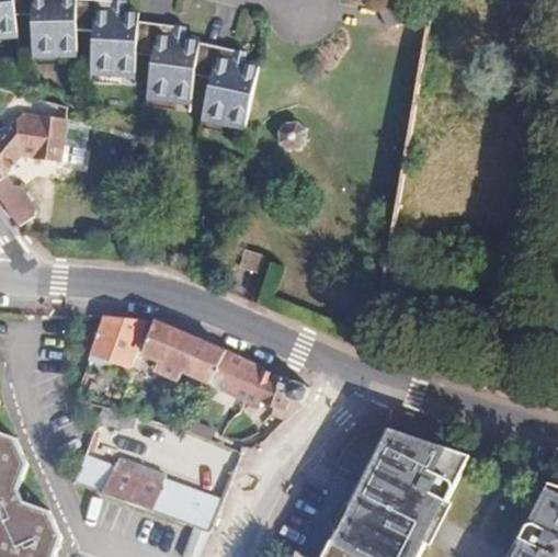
[(13,14),(30,14),(31,50),(77,49),(76,30),(92,31),(90,68),(134,71),(135,53),(150,55),(146,92),(194,98),(197,71),(214,75),(205,113),(248,122),(260,64),(246,60),(245,68),(234,66),(237,49),(202,42),(202,40),(185,37),(184,44),(173,43),(175,25),(138,20),(139,12),(125,11),(124,18),(112,16),(113,1),(101,0),(0,0),(0,33),(14,32),(13,14)]
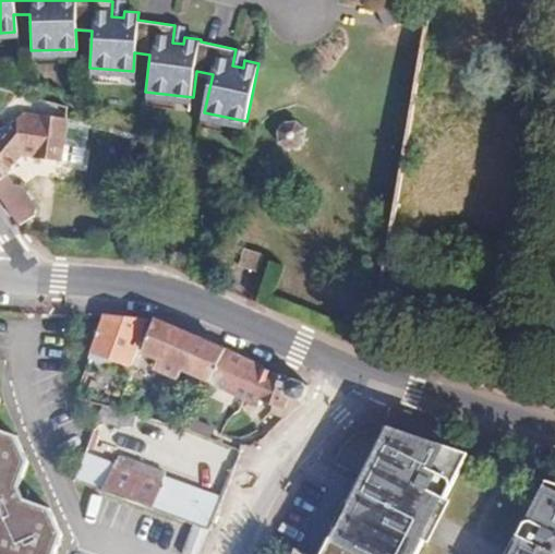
[(389,0),(377,5),(387,24),(400,17),(391,0),(389,0)]
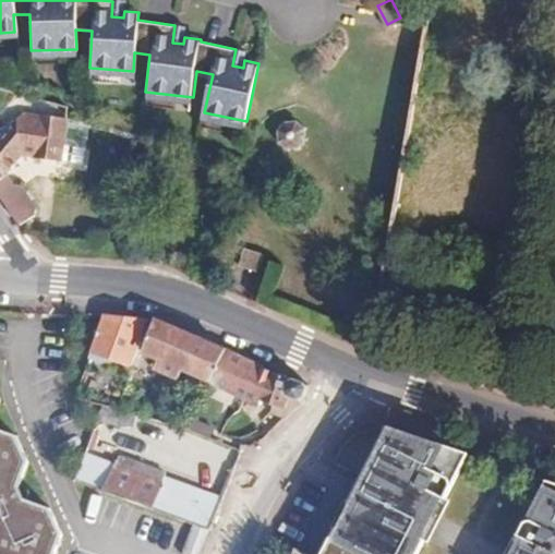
[(125,2),(112,1),(111,16),(123,17),(124,11),(125,2)]
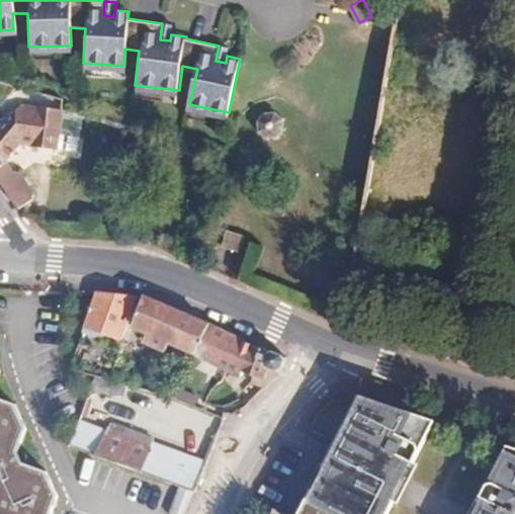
[(172,24),(162,23),(160,39),(170,40),(171,34),(172,24)]
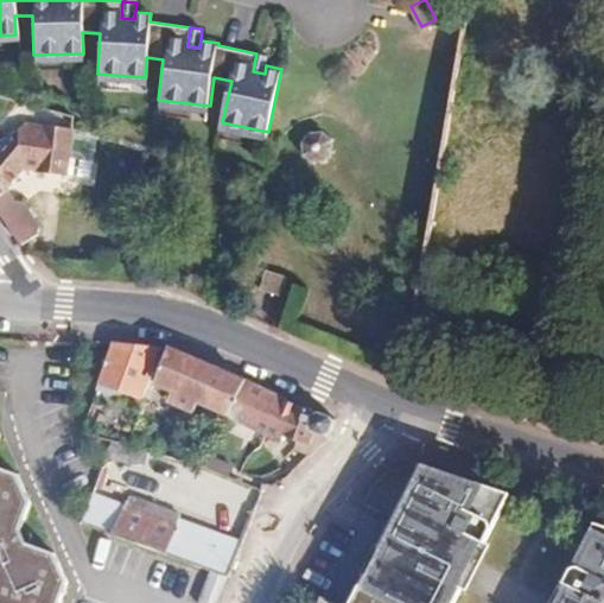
[(268,57),(256,54),(253,71),(265,74),(266,65),(268,57)]
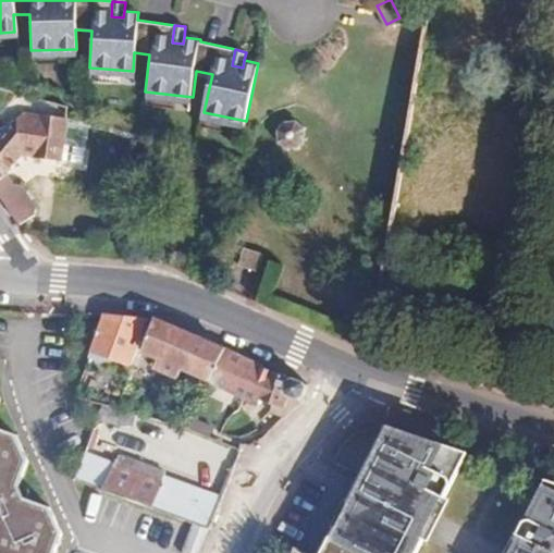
[(0,192),(21,222),(34,213),(35,206),(21,184),(13,183),(5,172),(22,152),(60,156),(61,139),(83,142),(86,121),(64,113),(51,112),(22,109),(14,117),(3,128),(0,132),(0,124),(1,123),(0,122),(0,192)]
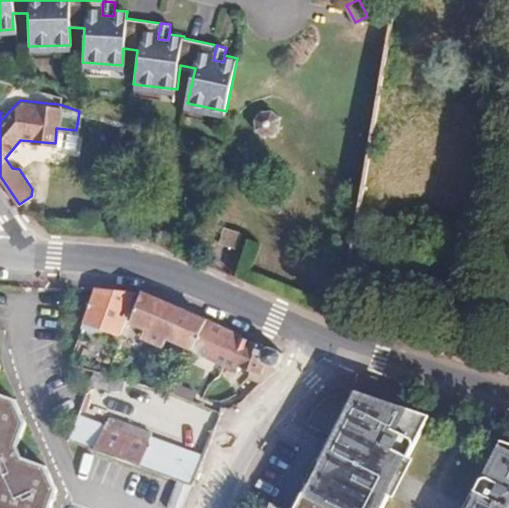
[(264,110),(258,117),(258,126),(264,133),(274,132),(280,126),(280,116),(273,110),(264,110)]
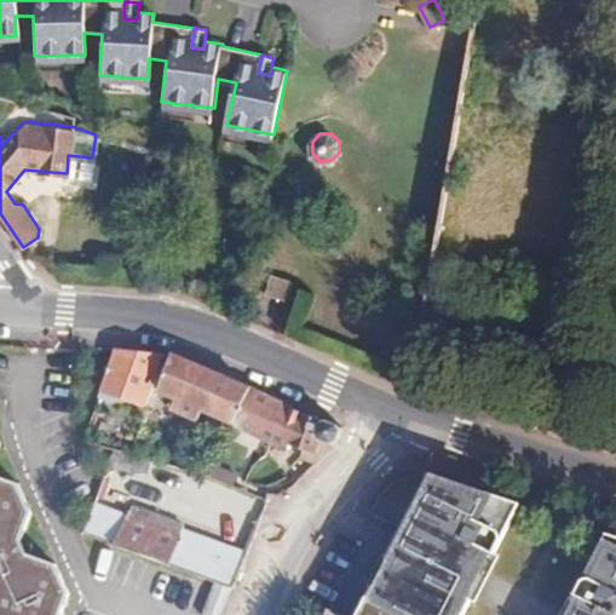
[(294,279),(275,271),(266,289),(287,298),(294,279)]
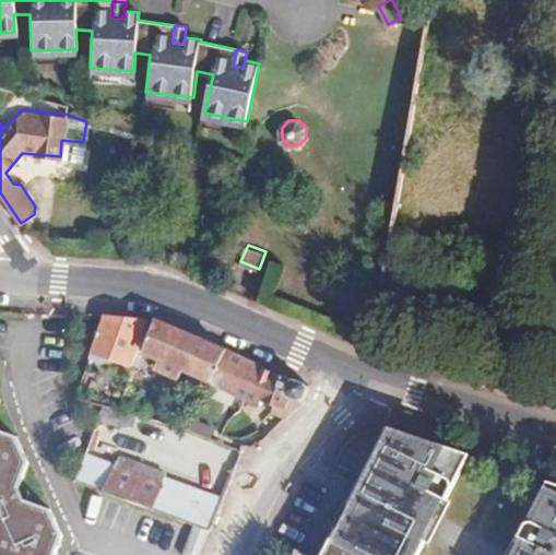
[(97,315),(92,331),(84,354),(123,365),(141,321),(97,315)]
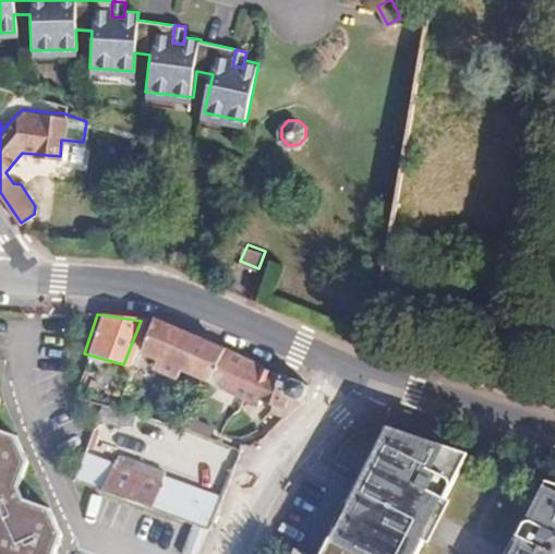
[(148,322),(137,349),(155,357),(151,366),(171,375),(176,365),(204,380),(219,348),(148,322)]
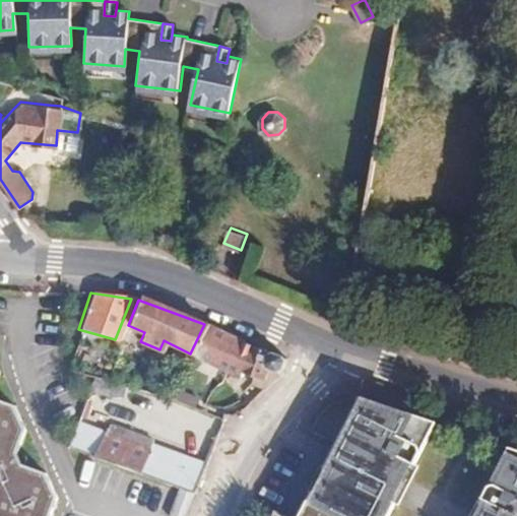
[(281,359),(204,324),(190,353),(236,376),(239,371),(250,375),(260,379),(265,369),(274,373),(277,374),(281,359)]
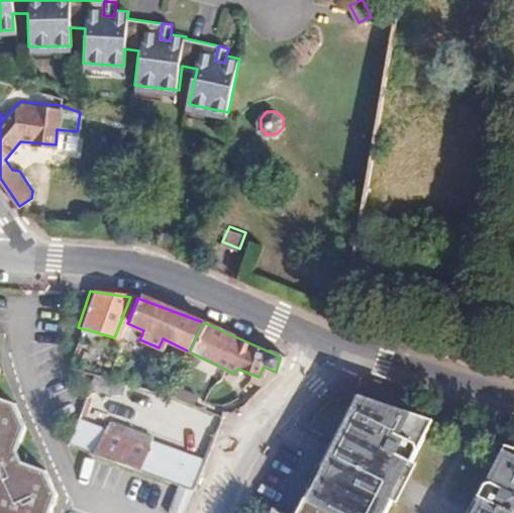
[(100,341),(75,334),(73,341),(95,347),(100,341)]
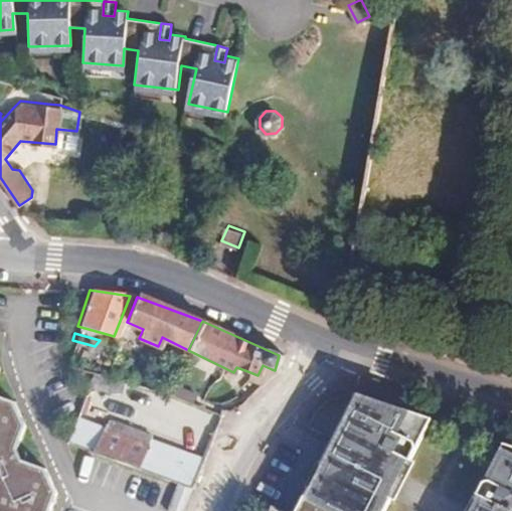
[(258,375),(247,371),(244,377),(258,383),(272,369),(263,365),(258,375)]
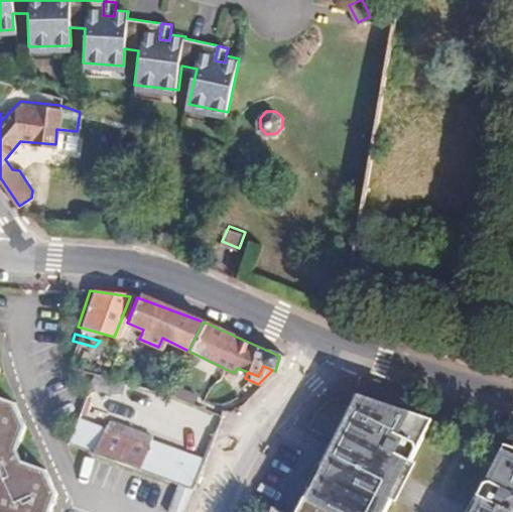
[(313,407),(313,408),(304,424),(332,438),(291,511),(281,511),(269,504),(266,511),(382,511),(390,497),(390,496),(391,479),(385,476),(390,467),(396,470),(403,456),(409,459),(409,458),(430,416),(354,391),(353,391),(352,391),(351,391),(350,390),(349,390),(348,390),(347,390),(345,390),(344,390),(343,391),(342,391),(341,391),(340,391),(339,391),(338,391),(337,392),(336,392),(335,392),(334,392),(333,393),(332,393),(331,394),(330,394),(329,395),(328,395),(327,396),(326,396),(326,397),(325,397),(324,398),(323,398),(322,399),(321,400),(319,400),(319,401),(318,402),(317,403),(316,403),(316,404),(315,405),(314,406),(314,407),(313,407)]
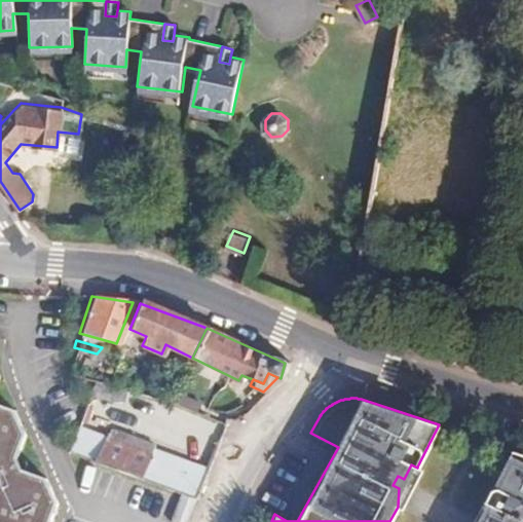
[(0,521),(45,521),(53,502),(42,477),(20,470),(22,463),(20,457),(13,455),(22,433),(10,409),(0,405),(0,521)]
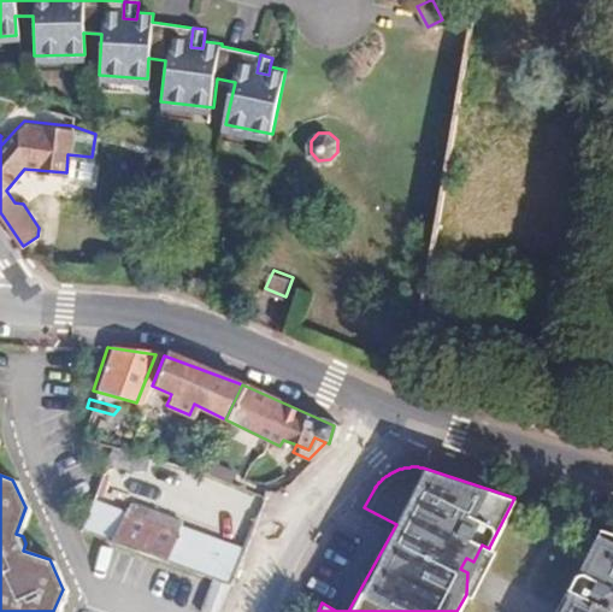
[(122,512),(86,500),(75,529),(107,540),(110,541),(121,516),(122,512)]
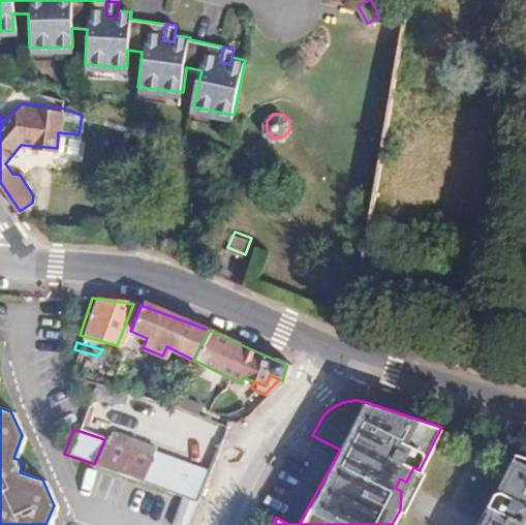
[(146,457),(103,442),(94,464),(137,481),(146,457)]
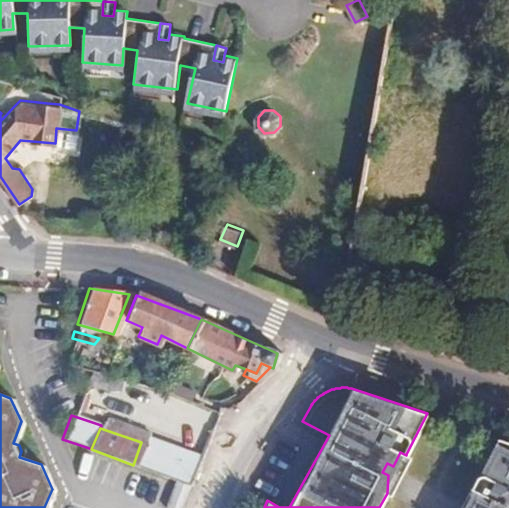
[(143,438),(141,442),(133,465),(187,484),(197,458),(143,438)]
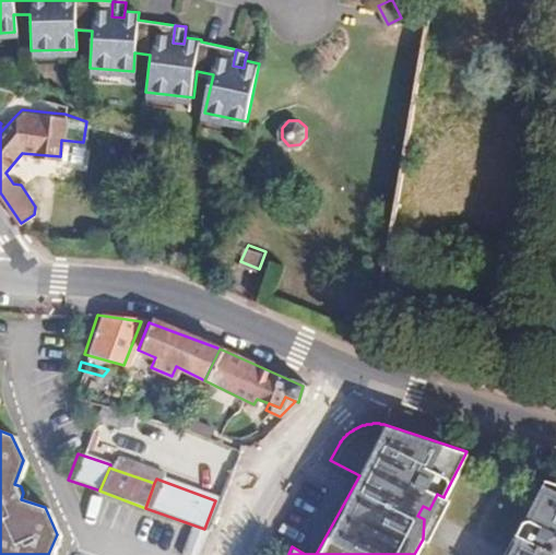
[(555,554),(555,482),(545,479),(517,533),(517,534),(515,554),(518,554),(555,554)]
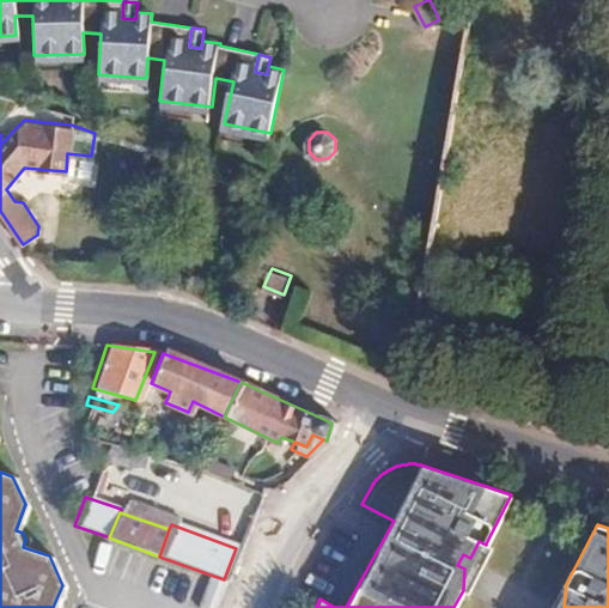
[(491,546),(486,543),(486,545),(479,541),(470,558),(463,554),(457,565),(464,569),(463,589),(463,590),(467,593),(491,546)]
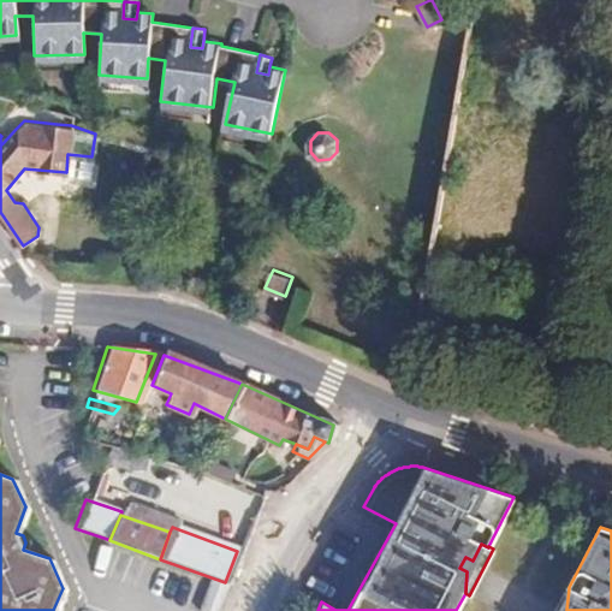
[(569,588),(569,587),(565,585),(551,610),(570,610),(566,610),(569,588)]
